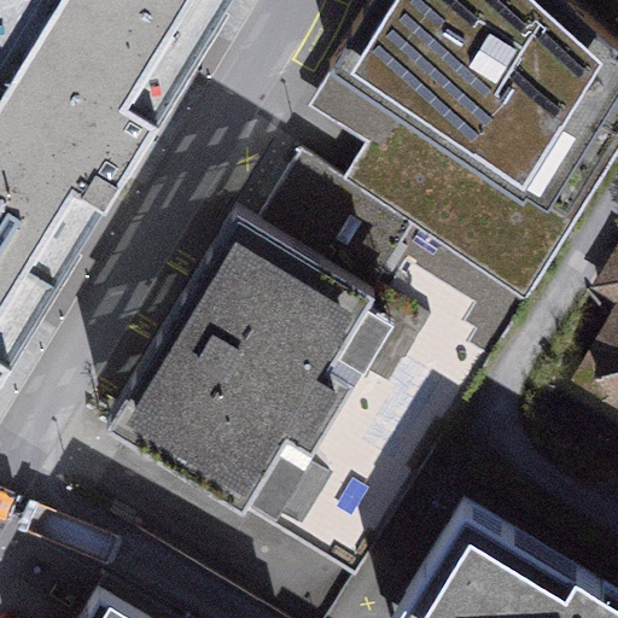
[(0,0),(0,186),(80,235),(223,0),(0,0)]
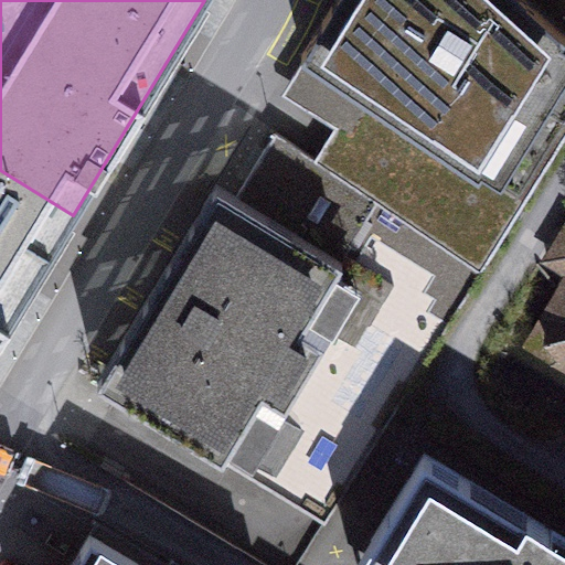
[(333,171),(483,273),(564,137),(564,0),(336,0),(301,55),(318,66),(296,104),(352,141),(333,171)]
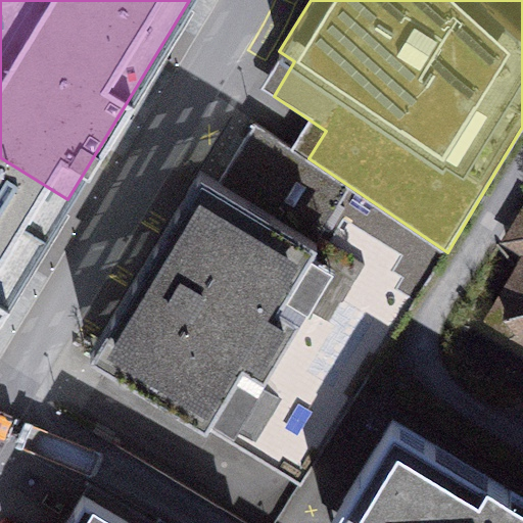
[(447,252),(308,158),(257,123),(220,182),(201,172),(198,177),(101,336),(89,355),(301,484),(447,252)]
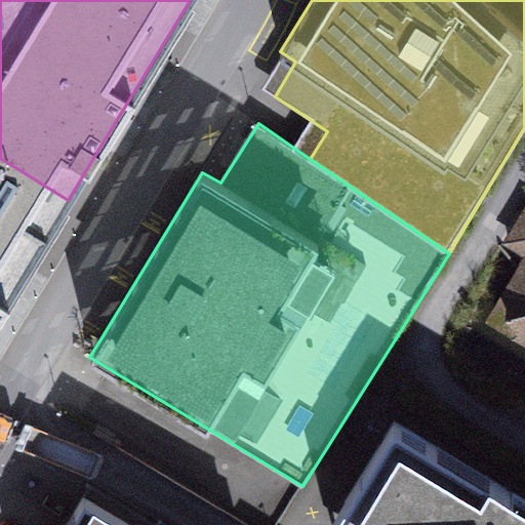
[(0,310),(68,200),(0,158),(0,310)]
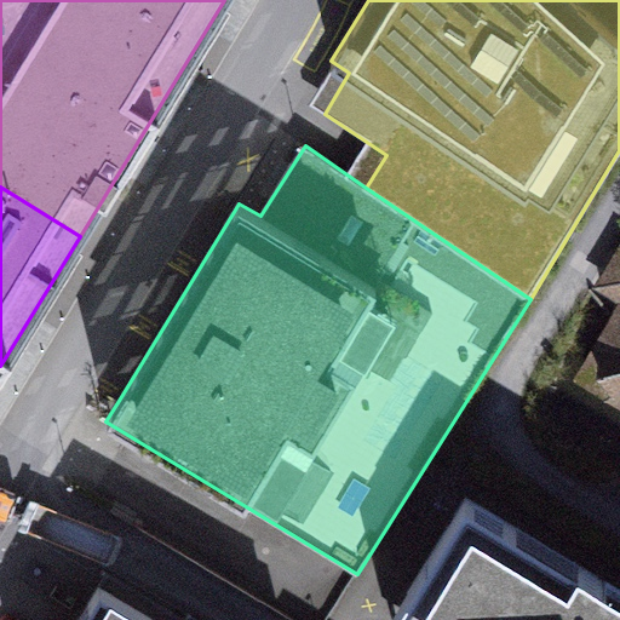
[(619,267),(618,273),(608,285),(619,290),(619,322),(589,377),(619,395),(619,267)]
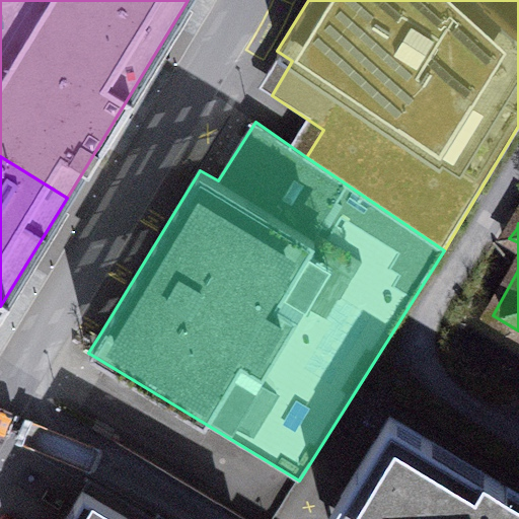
[(518,518),(518,495),(391,417),(328,518),(518,518)]
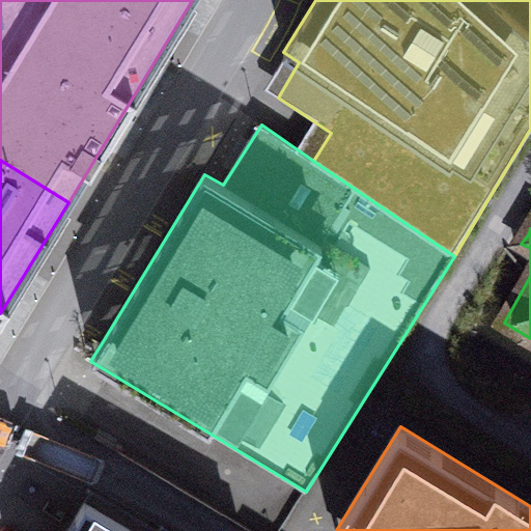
[(131,530),(86,503),(68,530),(131,530)]
